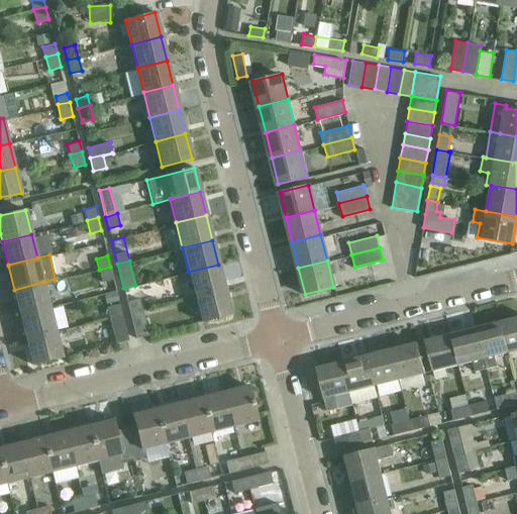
[(188,272),(194,296),(224,289),(218,265),(188,272)]
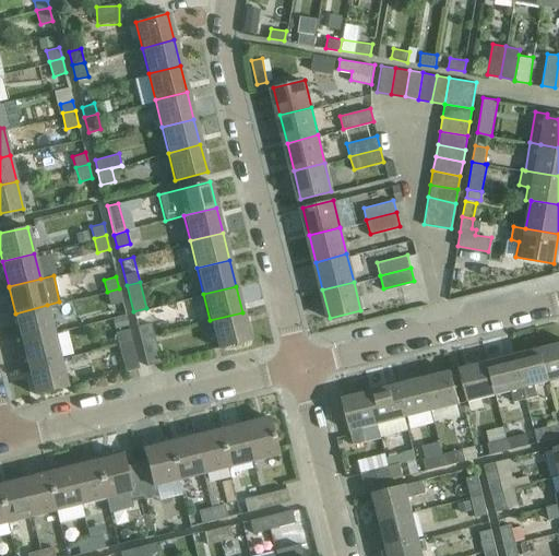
[(119,288),(107,292),(110,305),(122,302),(119,288)]
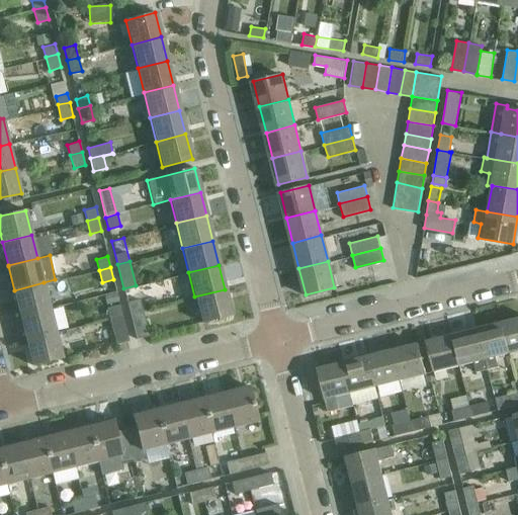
[(14,290),(20,315),(50,308),(44,282),(14,290)]
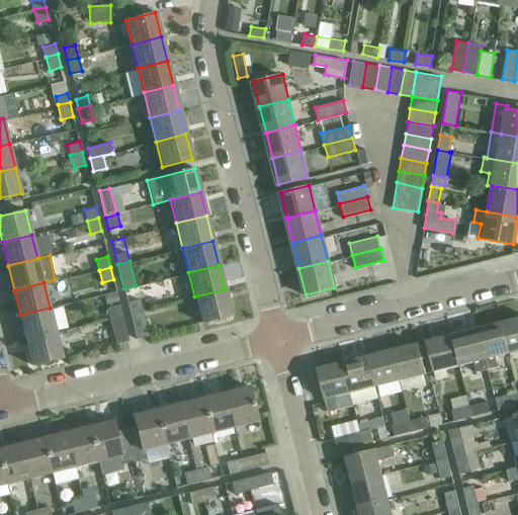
[(225,289),(194,296),(201,323),(231,315),(225,289)]
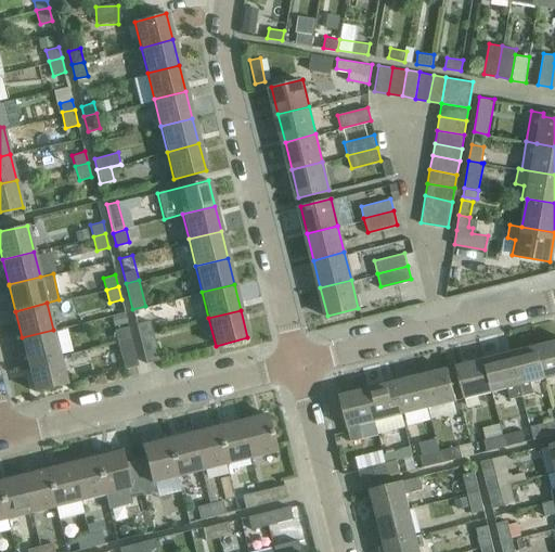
[(140,335),(153,332),(150,320),(137,323),(140,335)]
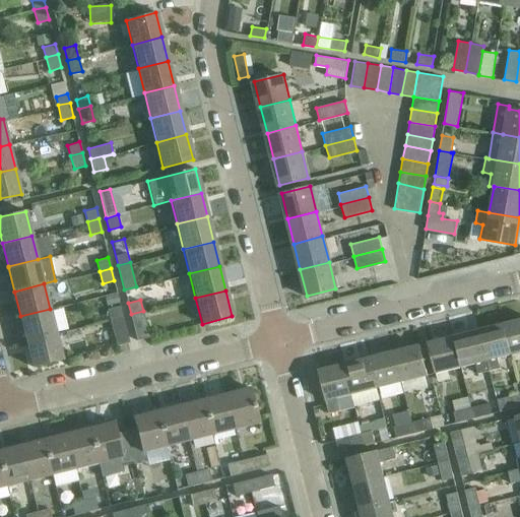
[(107,308),(110,320),(122,316),(119,305),(107,308)]
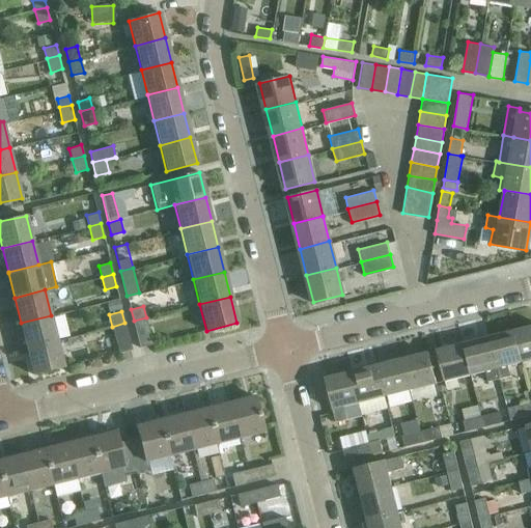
[(21,323),(27,348),(57,340),(51,315),(21,323)]
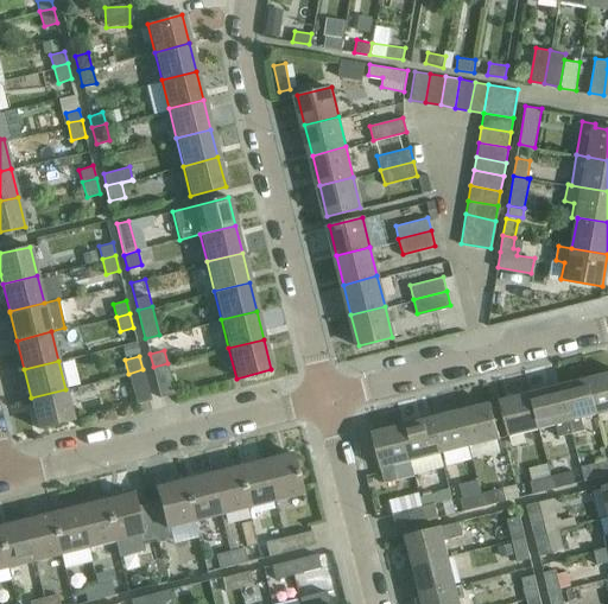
[(168,363),(153,367),(160,396),(175,392),(168,363)]
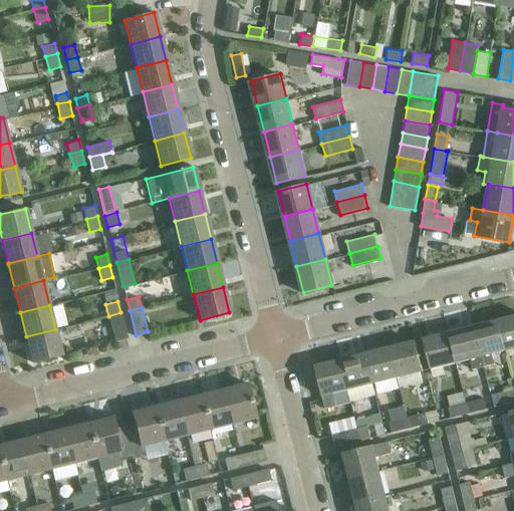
[(120,312),(108,316),(114,340),(126,337),(120,312)]
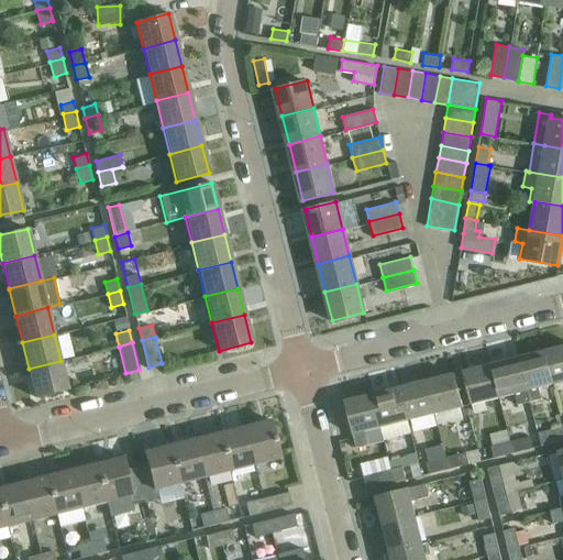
[(562,344),(544,350),(552,382),(562,379),(562,344)]
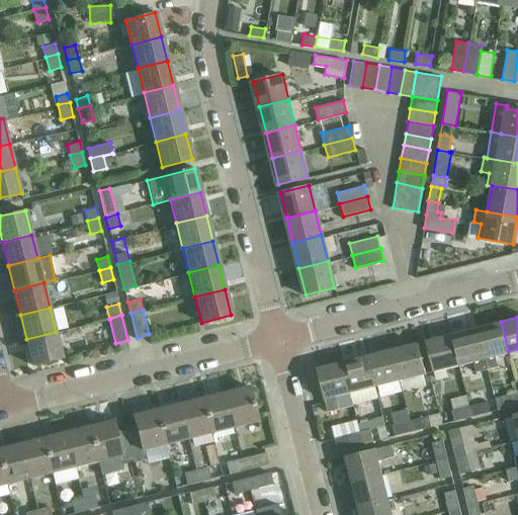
[(501,322),(476,328),(487,368),(497,365),(495,354),(508,351),(501,322)]
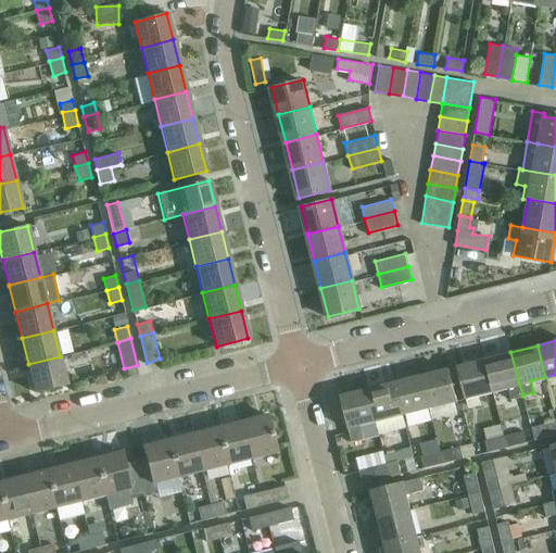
[(483,359),(492,391),(507,387),(510,398),(522,396),(510,352),(483,359)]
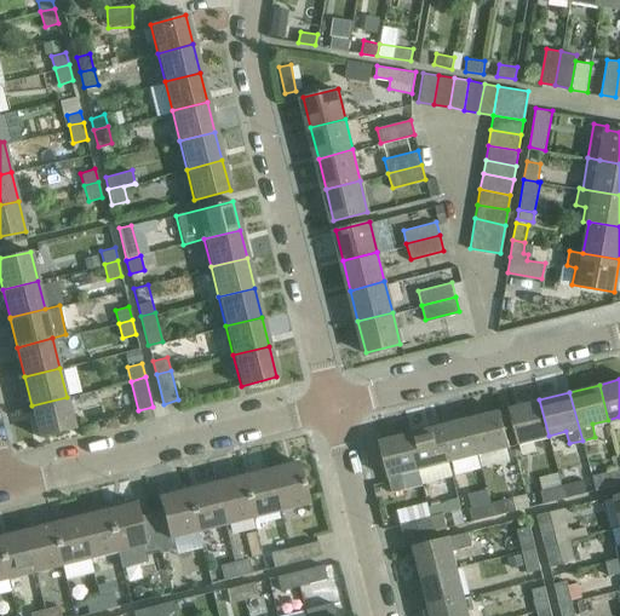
[(67,397),(32,406),(39,435),(74,426),(67,397)]
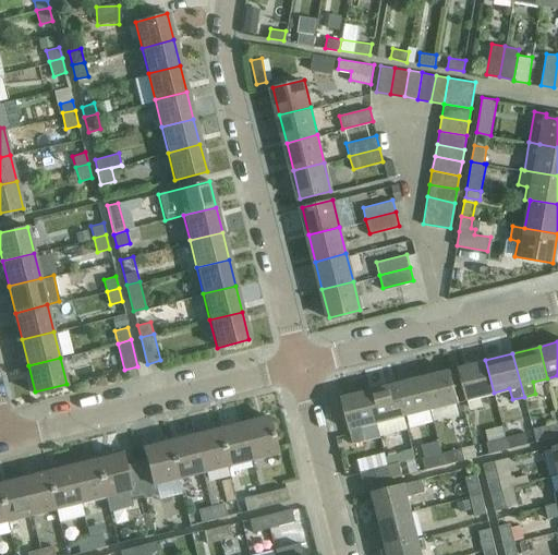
[(466,399),(494,393),(485,360),(459,366),(466,399)]
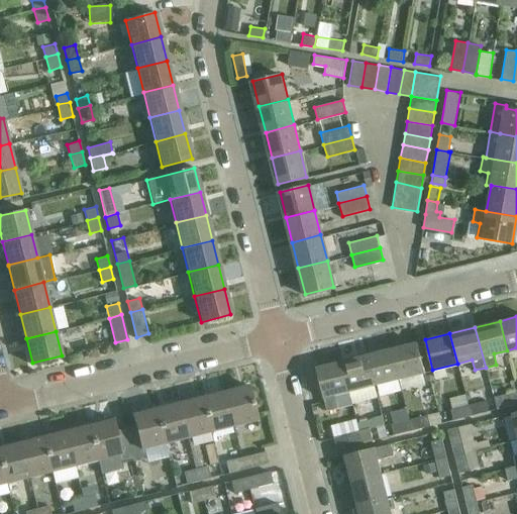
[(417,342),(391,348),(398,378),(424,372),(417,342)]
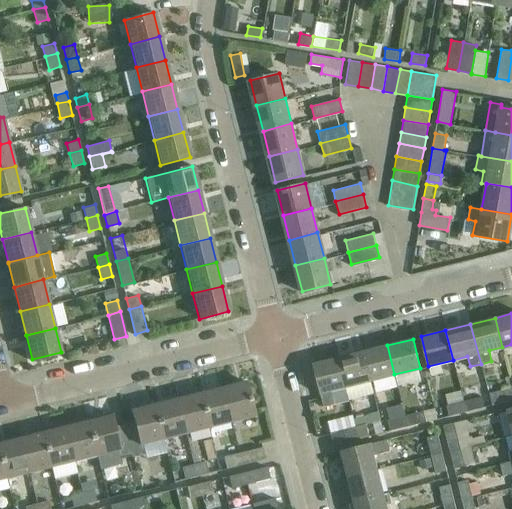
[(387,345),(362,351),(369,380),(394,374),(387,345)]
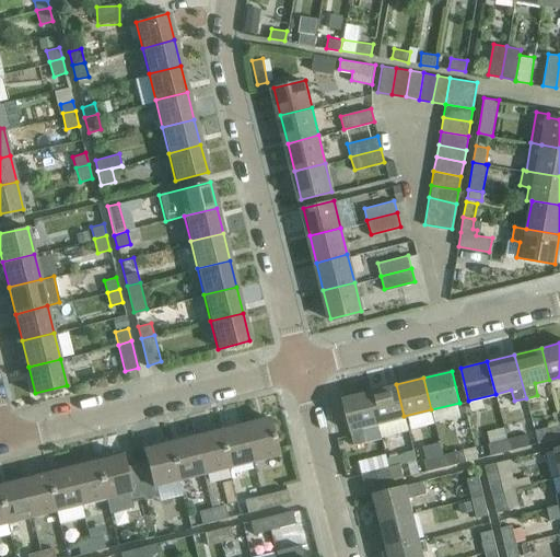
[(396,384),(369,392),(376,424),(404,416),(396,384)]
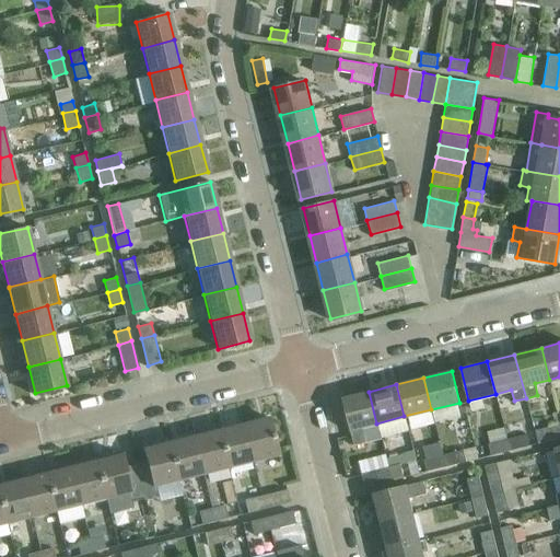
[(376,424),(369,392),(342,398),(353,443),(366,441),(362,427),(376,424)]
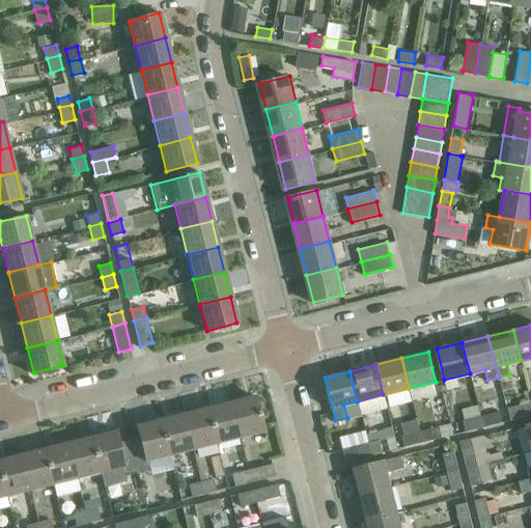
[(254,394),(230,400),(239,437),(263,431),(254,394)]
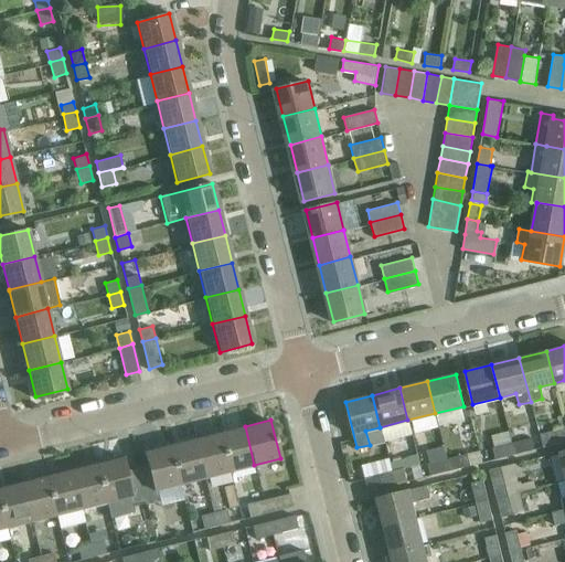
[(564,439),(564,425),(539,432),(542,446),(564,439)]
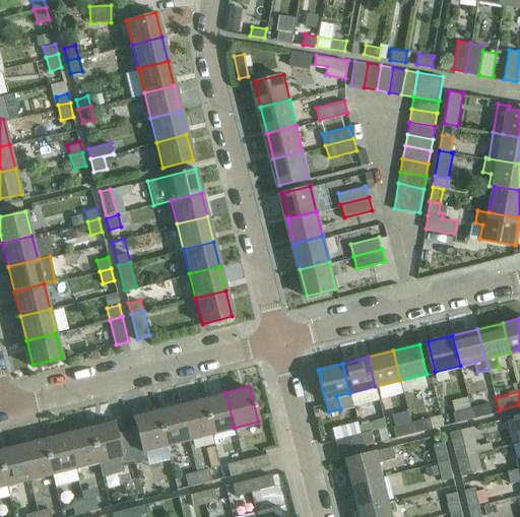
[(225,392),(202,398),(211,434),(234,428),(225,392)]
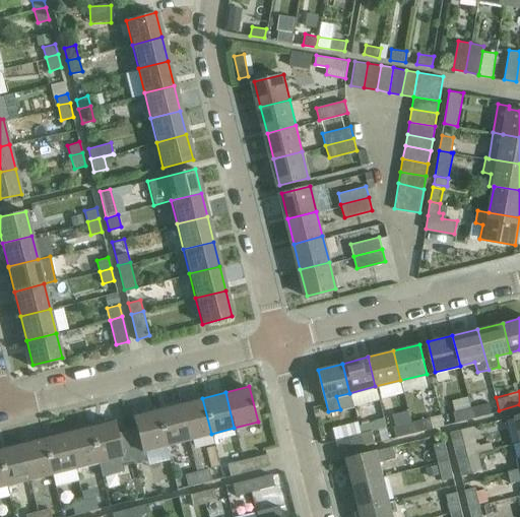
[(202,398),(179,403),(188,439),(211,434),(202,398)]
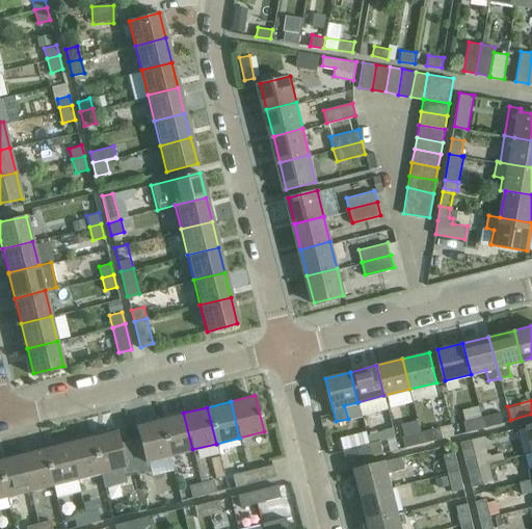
[(501,412),(481,416),(484,427),(504,423),(501,412)]
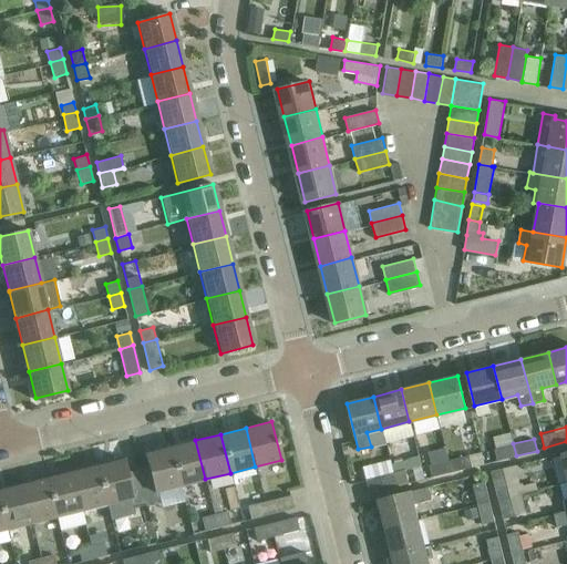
[(195,440),(171,447),(179,485),(205,479),(195,440)]
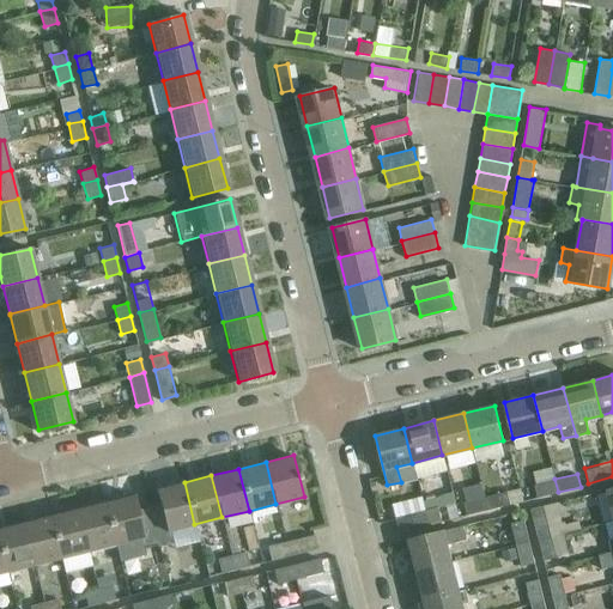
[(558,492),(554,479),(534,485),(538,497),(558,492)]
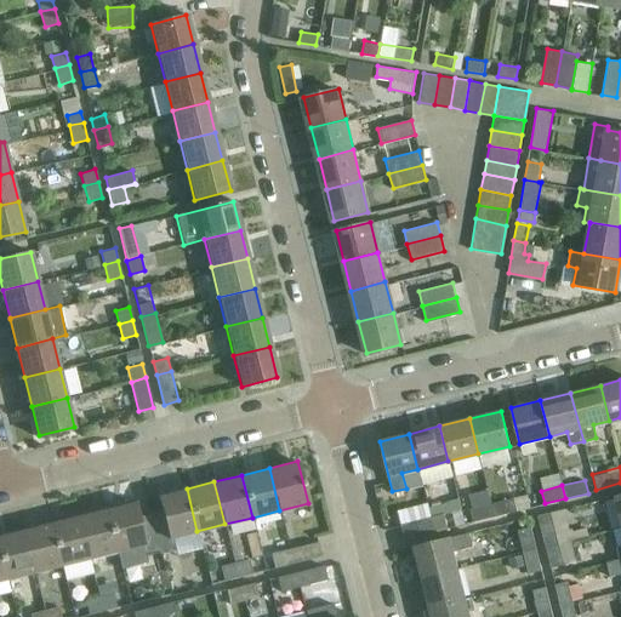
[(161,509),(149,513),(159,550),(175,547),(172,537),(197,531),(187,489),(158,496),(161,509)]
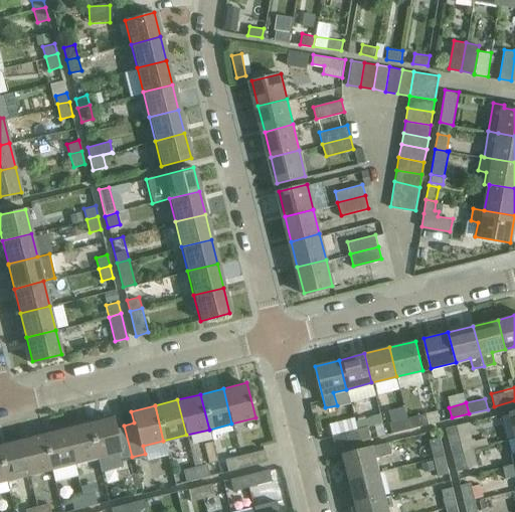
[(359,409),(333,415),(337,430),(362,423),(359,409)]
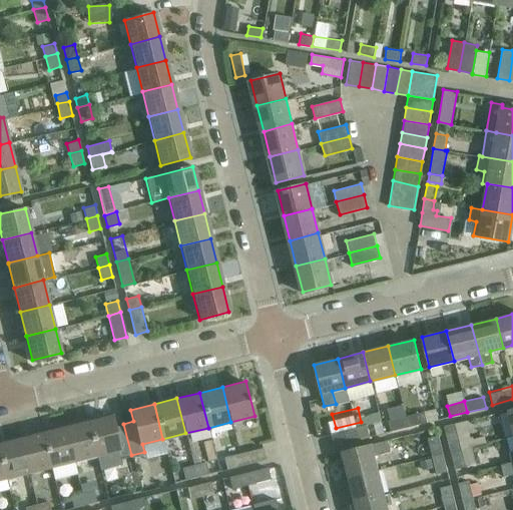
[(424,411),(406,416),(408,426),(427,422),(424,411)]
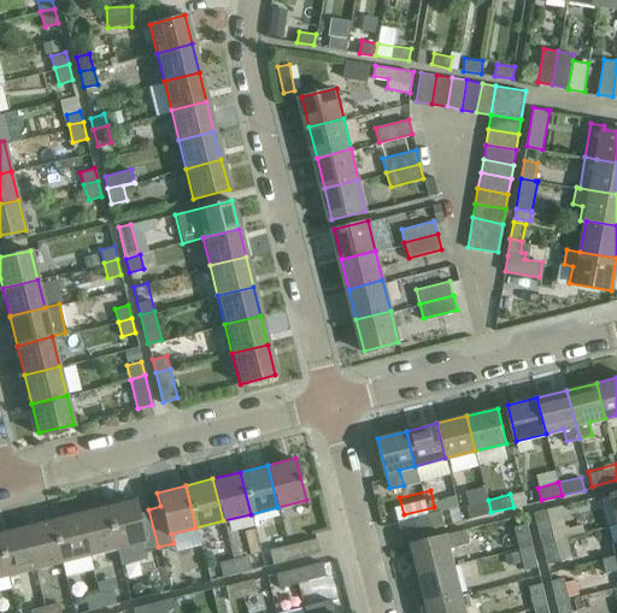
[(134,499),(105,505),(116,547),(140,541),(142,550),(158,547),(148,510),(136,512),(134,499)]
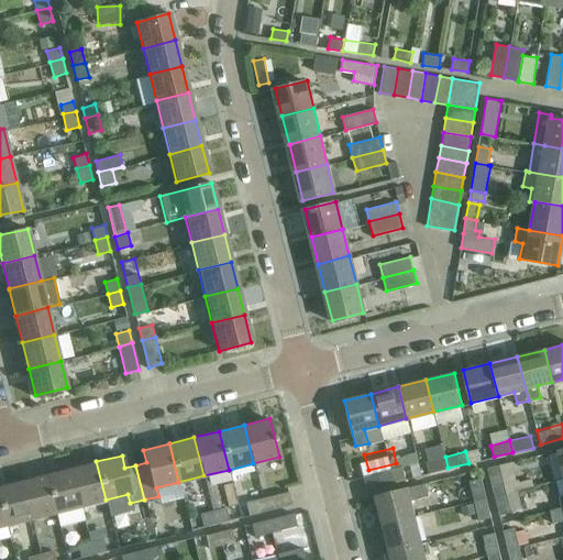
[(448,468),(445,457),(427,461),(429,473),(448,468)]
